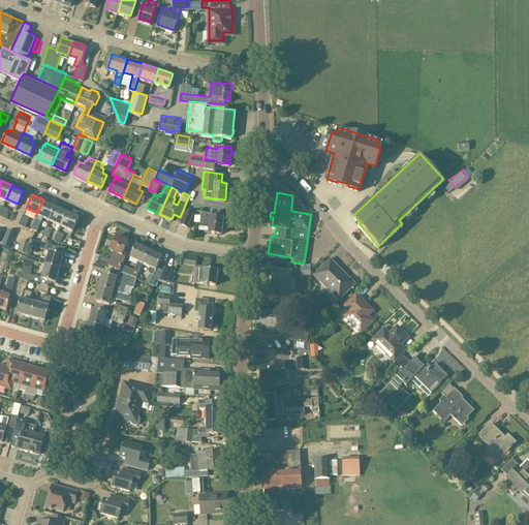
[(43,216),(50,218),(56,205),(43,199),(37,213),(31,226),(34,228),(37,229),(43,216)]
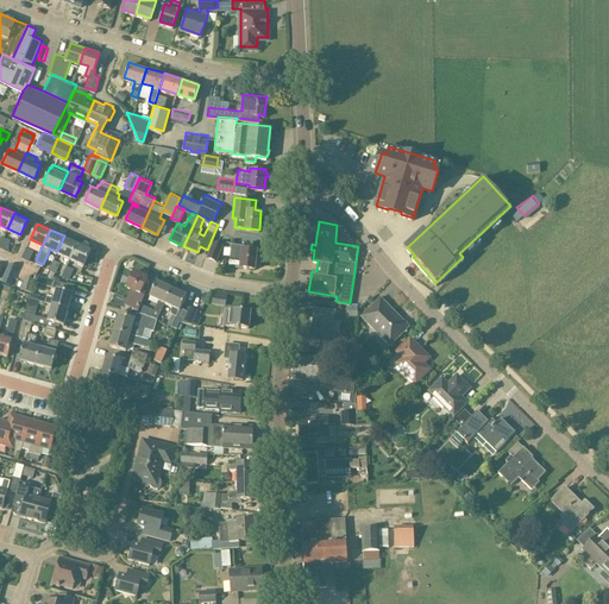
[(11,238),(4,234),(0,241),(0,244),(6,247),(11,238)]
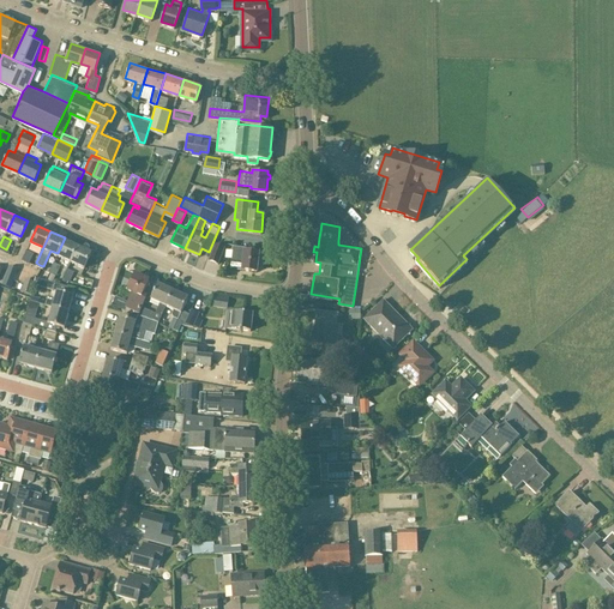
[(58,253),(71,259),(78,243),(65,237),(58,253)]
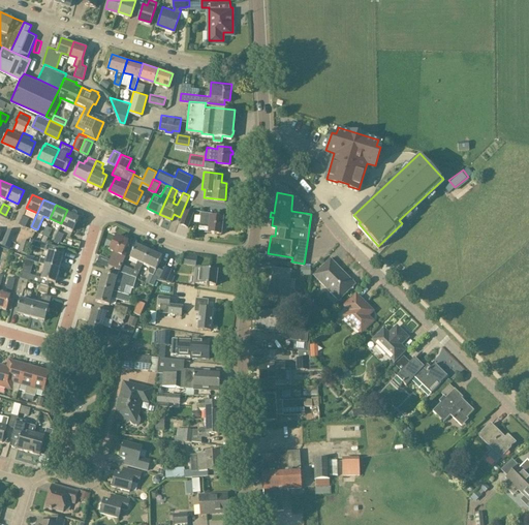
[(194,211),(185,208),(180,222),(188,226),(194,211)]
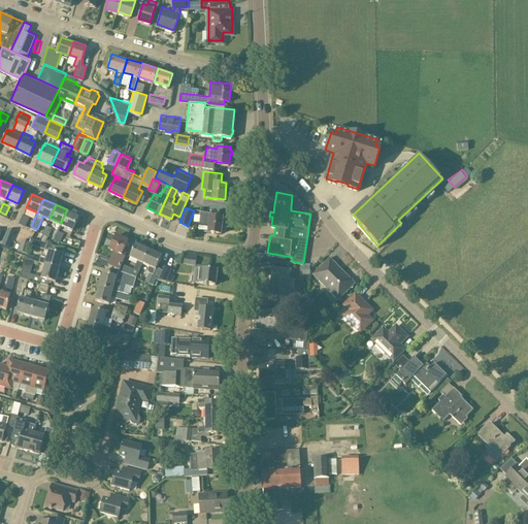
[(79,216),(67,209),(61,223),(73,229),(79,216)]
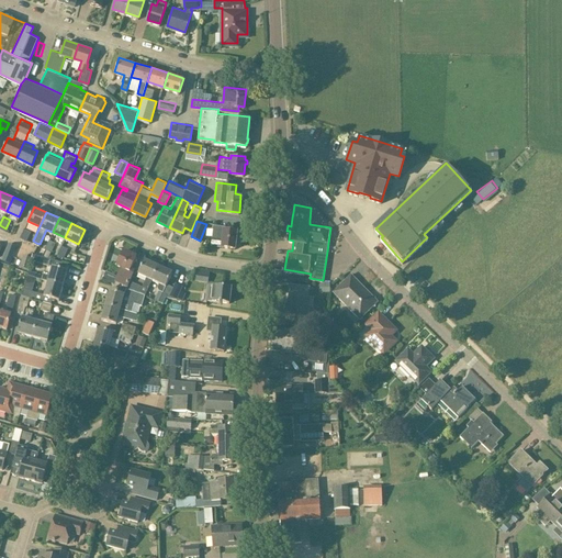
[(212,243),(222,244),(222,246),(235,247),(237,229),(225,227),(225,224),(214,223),(212,243)]
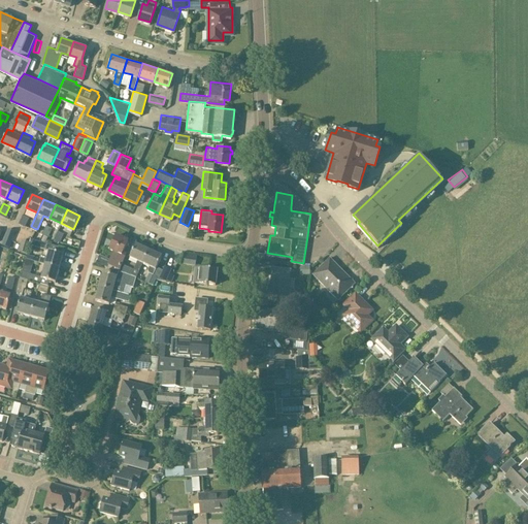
[(29,215),(23,213),(19,222),(25,224),(29,215)]
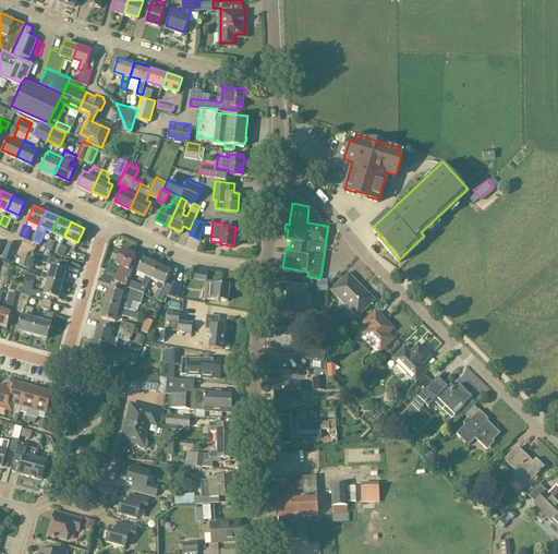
[(49,237),(45,245),(46,245),(50,248),(56,239),(49,237)]
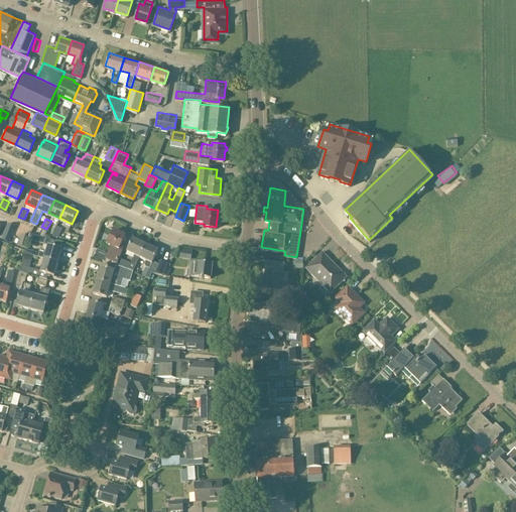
[(8,221),(2,237),(9,240),(15,224),(8,221)]
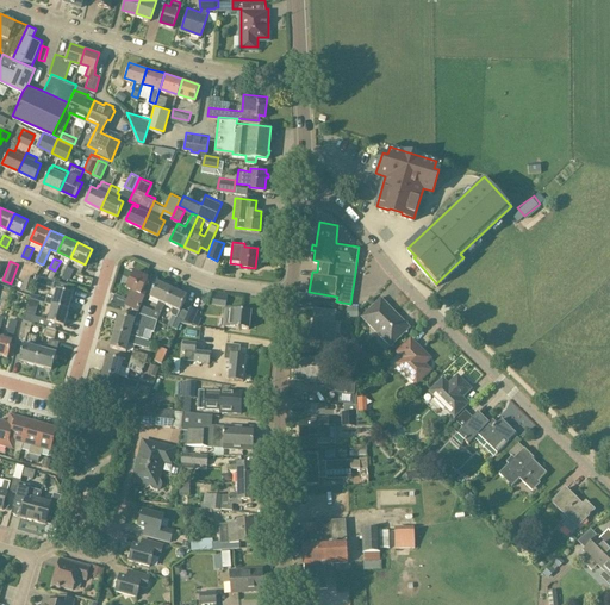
[(74,267),(67,263),(62,274),(69,278),(74,267)]
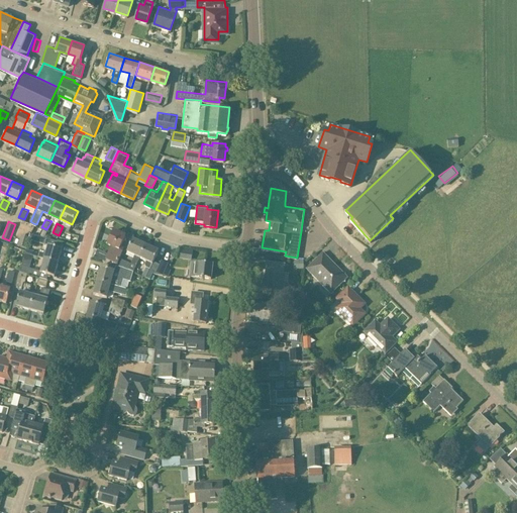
[(107,242),(112,244),(106,257),(117,262),(124,247),(120,245),(125,233),(114,227),(107,242)]
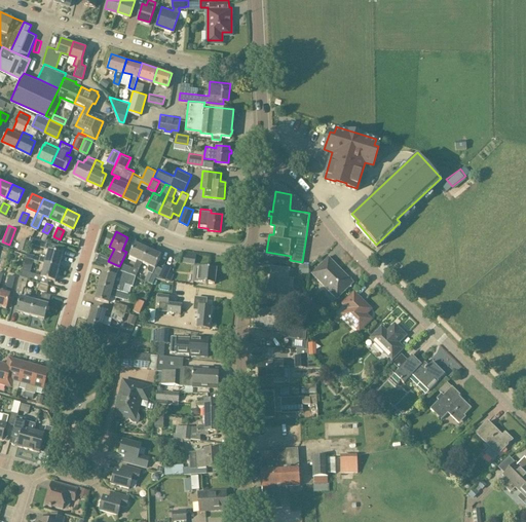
[(47,239),(39,237),(32,235),(30,241),(45,247),(47,239)]
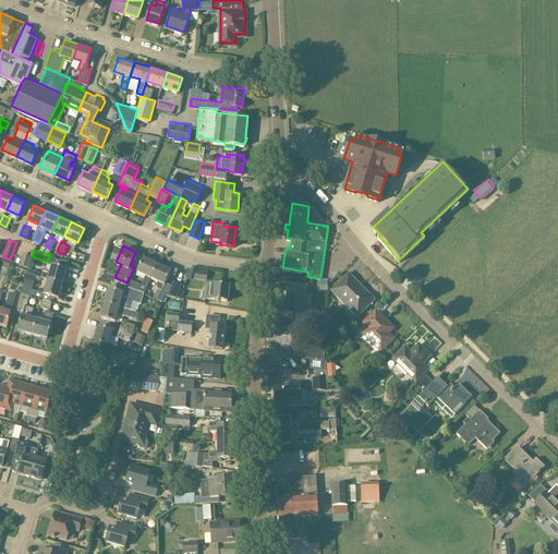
[(23,251),(20,262),(28,265),(32,254),(23,251)]
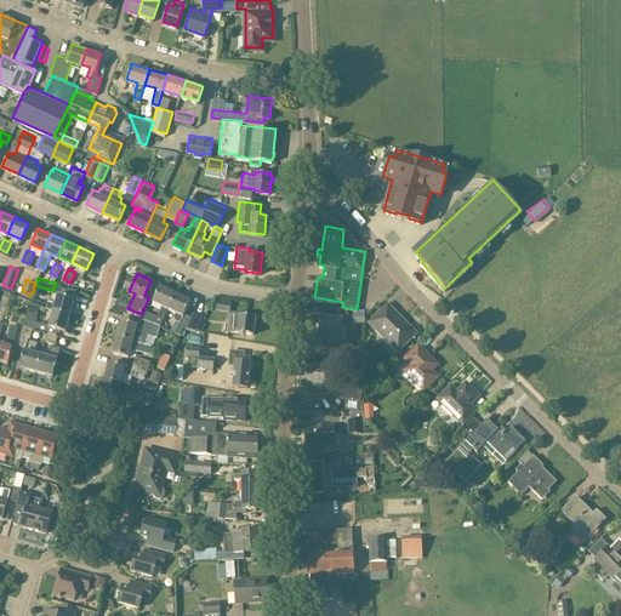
[(153,300),(163,303),(154,321),(160,324),(169,307),(175,291),(160,284),(153,300)]
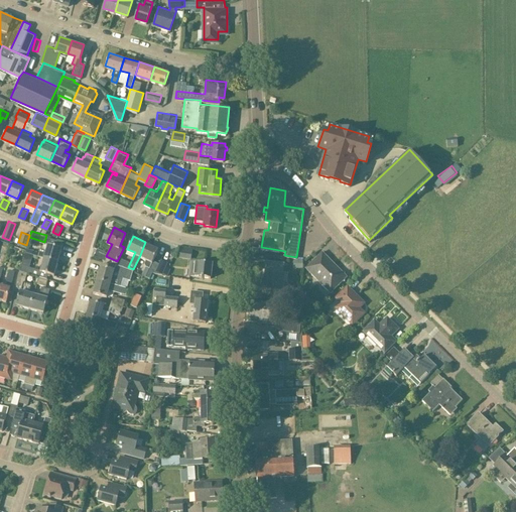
[(140,255),(146,258),(144,261),(146,264),(149,266),(145,274),(150,276),(152,270),(155,271),(159,261),(153,258),(158,248),(145,242),(140,255)]
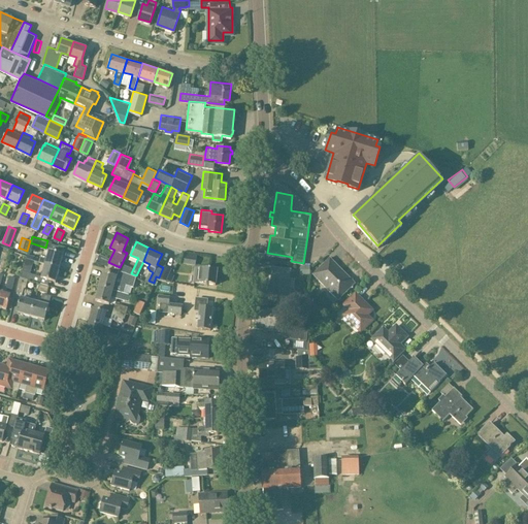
[(27,253),(26,257),(45,262),(59,266),(63,253),(57,251),(50,249),(47,255),(41,253),(40,257),(27,253)]
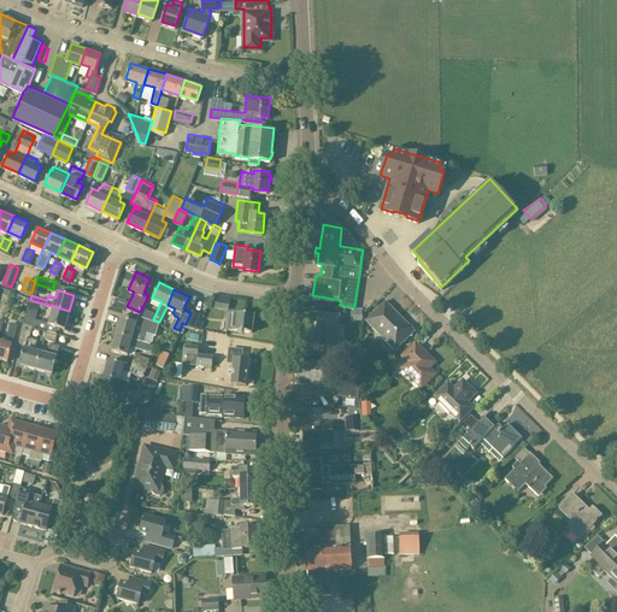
[(216,293),(215,305),(228,307),(230,294),(216,293)]
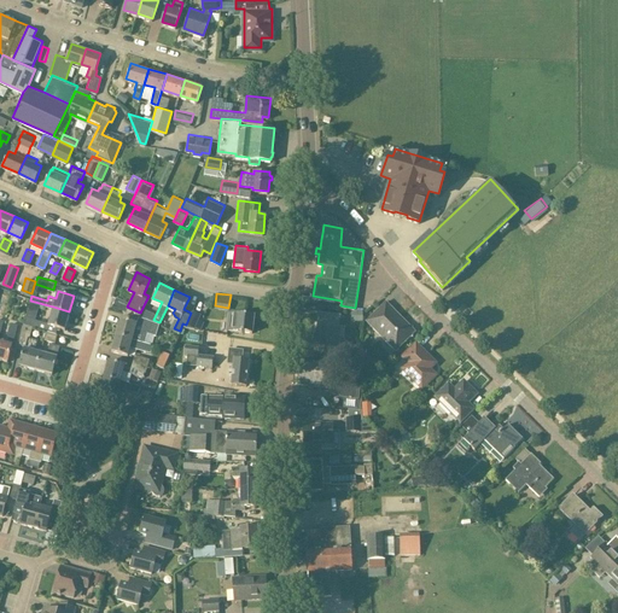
[(377,309),(367,319),(373,323),(396,348),(409,334),(413,334),(413,323),(406,323),(400,317),(401,315),(391,305),(386,301),(377,309)]
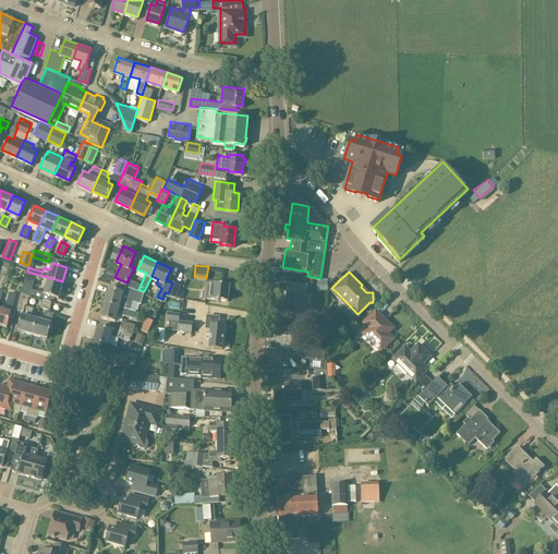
[(48,277),(45,290),(23,284),(22,291),(29,293),(43,297),(50,299),(51,296),(53,297),(55,294),(59,296),(62,281),(48,277)]
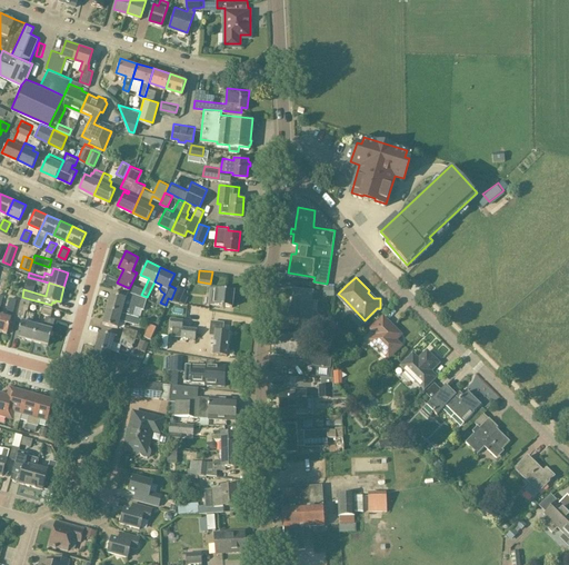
[(178,284),(176,288),(171,299),(179,300),(186,287),(178,284)]
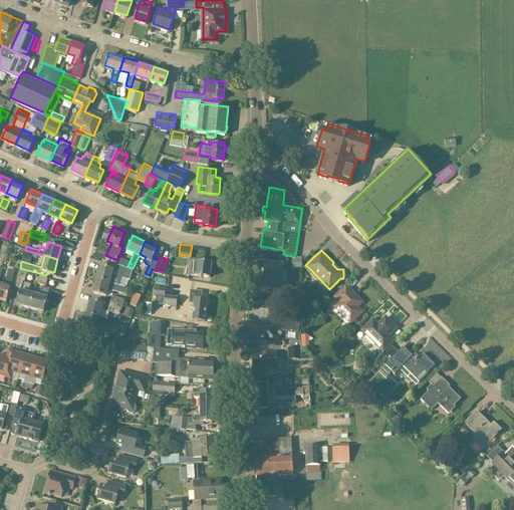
[(302,256),(292,256),(292,258),(293,264),(302,264),(302,257),(302,256)]
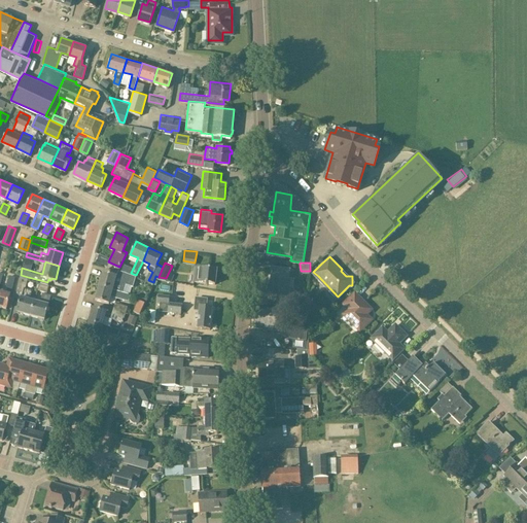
[(195,265),(194,279),(215,281),(217,267),(195,265)]
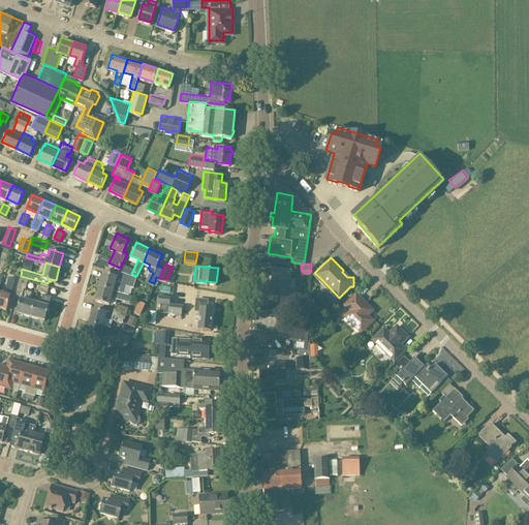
[(274,267),(272,283),(272,284),(269,284),(268,292),(290,296),(292,286),(288,286),(290,269),(274,267)]
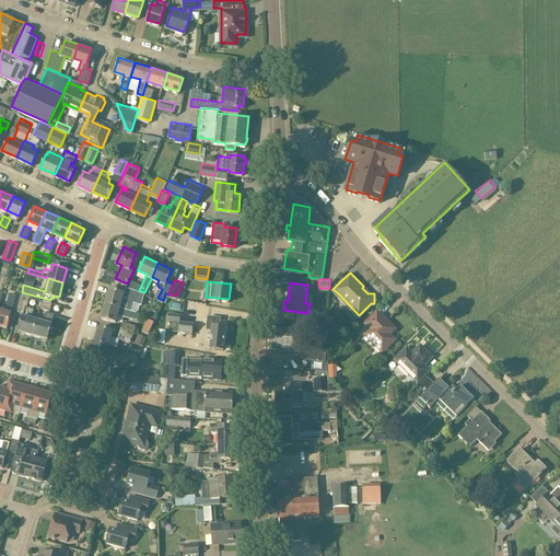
[(126,285),(124,290),(109,287),(105,301),(120,305),(120,304),(132,309),(135,301),(141,302),(144,292),(139,290),(126,285)]
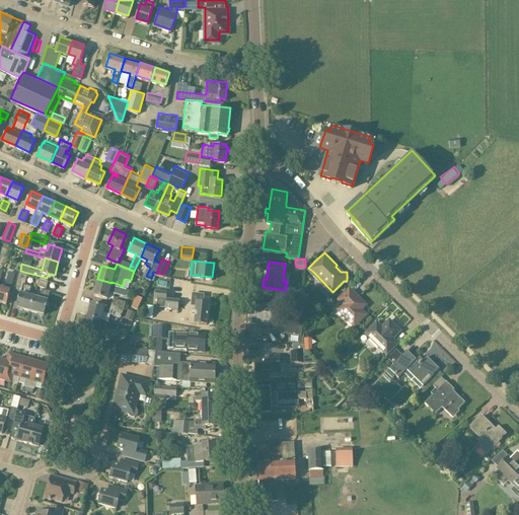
[(15,271),(9,269),(6,281),(12,282),(15,271)]
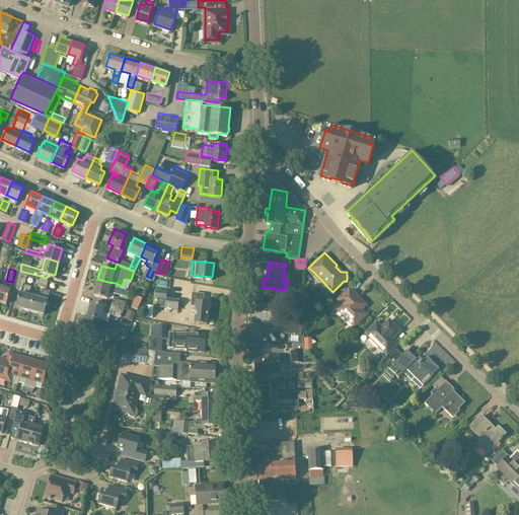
[(20,271),(14,289),(20,290),(16,305),(30,309),(34,294),(29,293),(32,283),(24,281),(27,273),(20,271)]
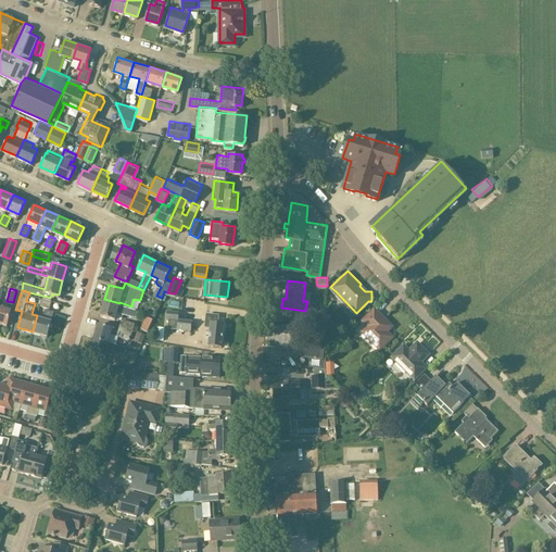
[(52,299),(50,298),(42,296),(40,303),(50,306),(52,299)]
